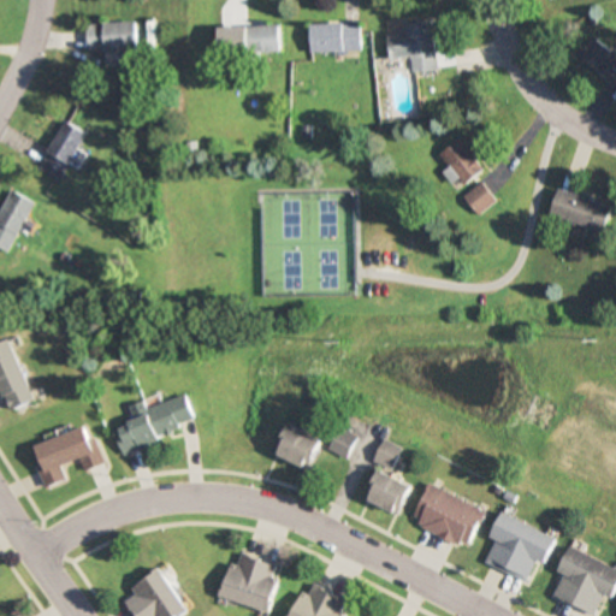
[(437,71),(432,21),(404,23),(406,33),(386,34),(389,59),(409,57),(410,73),(437,71)]
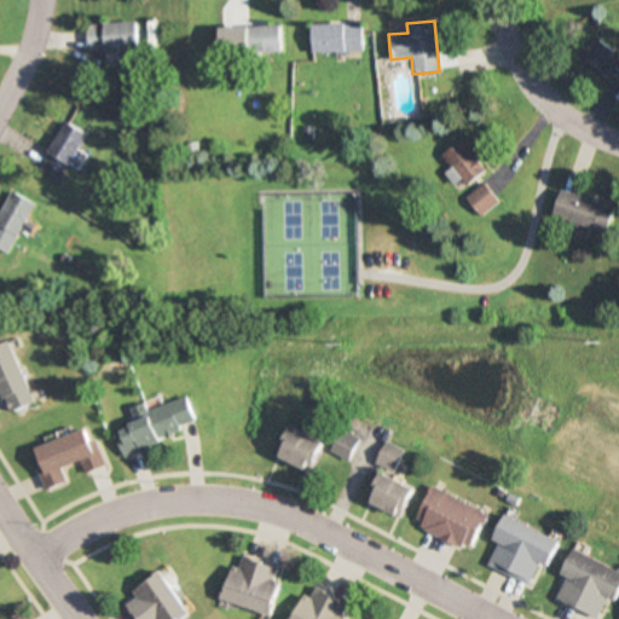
[(138,50),(137,22),(84,22),(85,51),(138,50)]
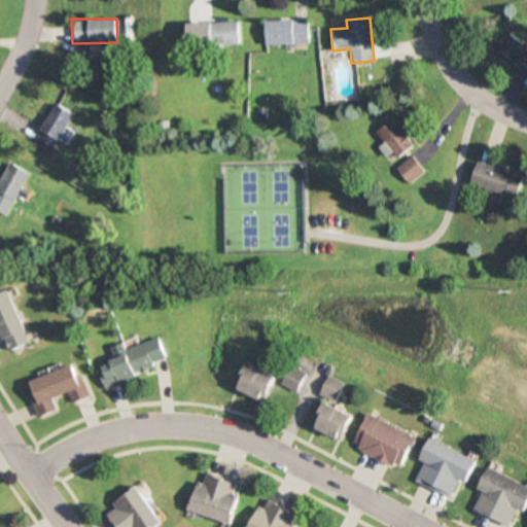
[(266,20),(266,45),(308,45),(308,20),(266,20)]
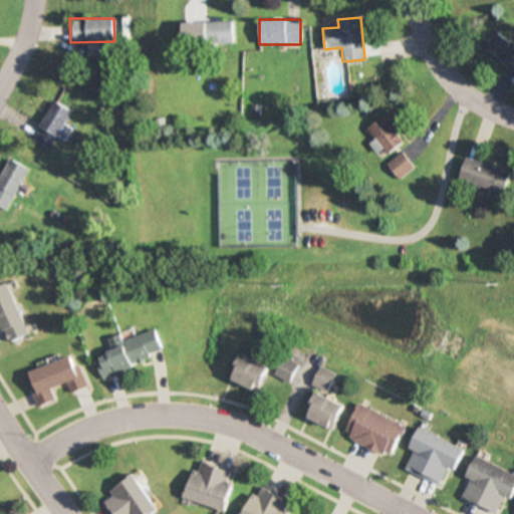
[(234,22),(191,22),(191,44),(234,44),(234,22)]
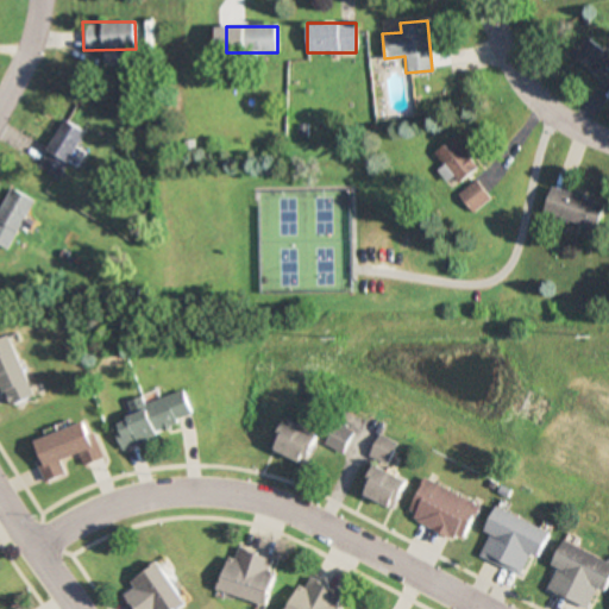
[(608,51),(590,35),(572,54),(608,87),(608,51)]
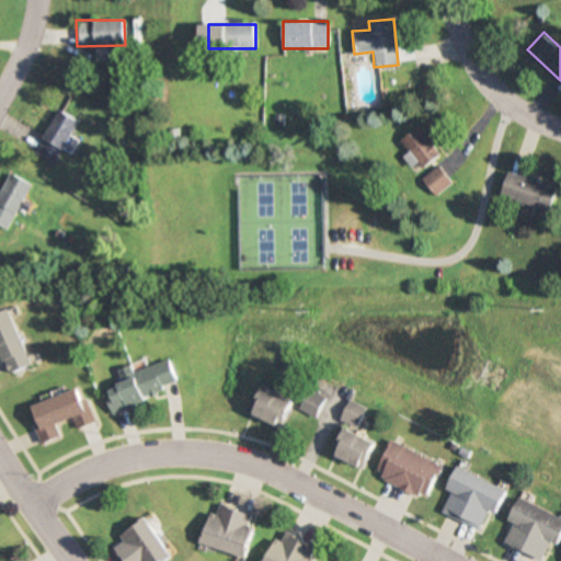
[(77,117),(56,109),(36,157),(57,165),(77,117)]
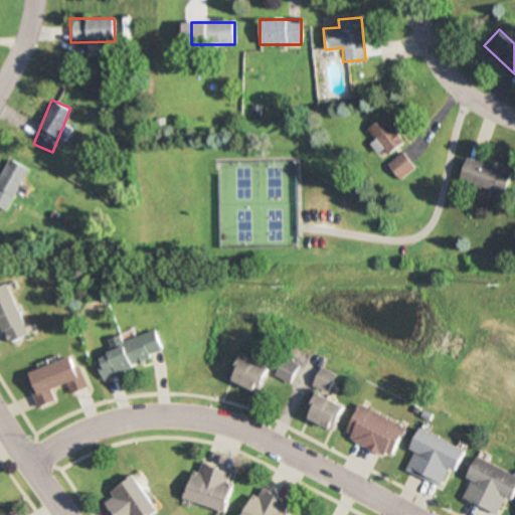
[(375,137),(369,146),(386,159),(404,136),(379,117),(368,132),(375,137)]
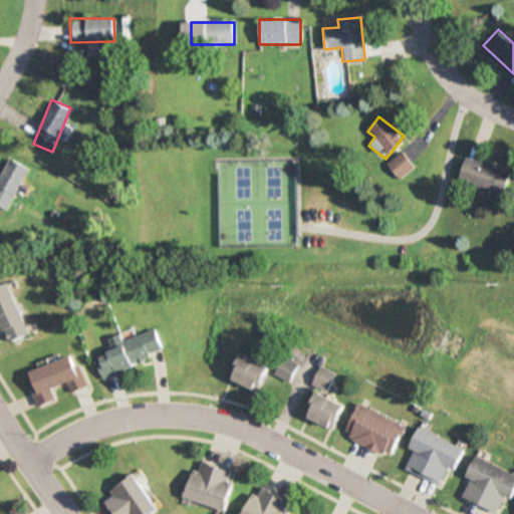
[(387,164),(399,180),(414,167),(402,152),(387,164)]
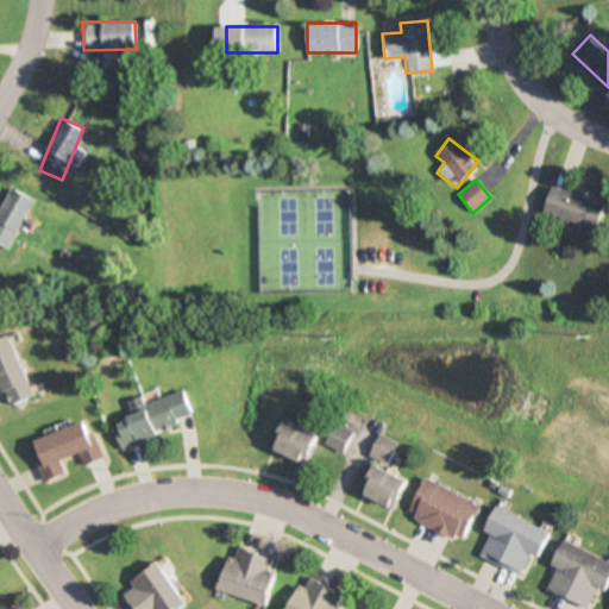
[(0,209),(0,244),(7,249),(33,200),(12,188),(0,209)]
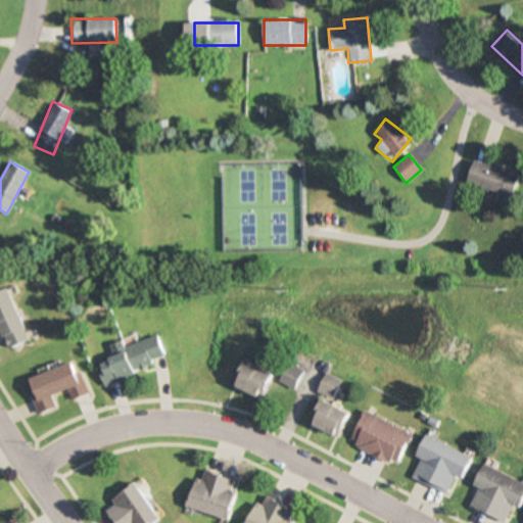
[(513,196),(518,174),(472,161),(466,184),(513,196)]
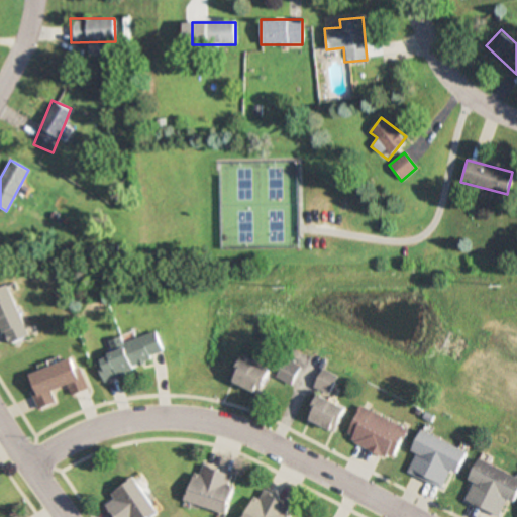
[(0,288),(0,337),(4,336),(7,345),(29,337),(10,285),(0,288)]
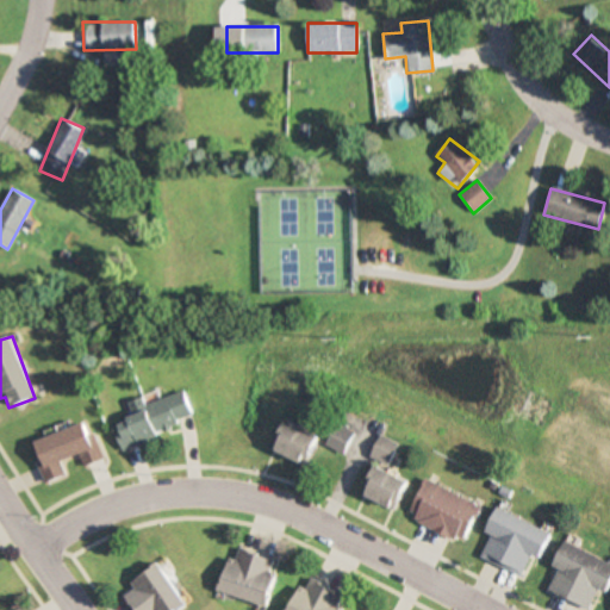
[(119,447),(197,419),(188,394),(110,422),(119,447)]
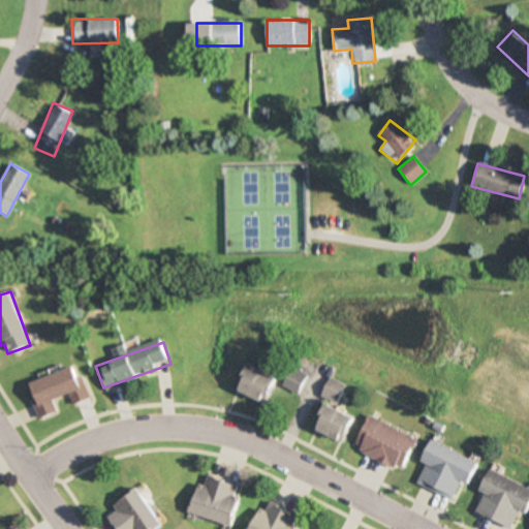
[(263,404),(279,380),(252,364),(237,387),(263,404)]
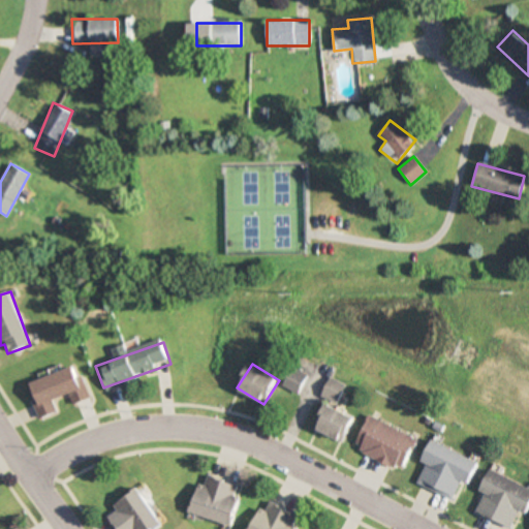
[(39,418),(57,412),(53,402),(69,396),(72,405),(88,400),(75,366),(27,383),(39,418)]
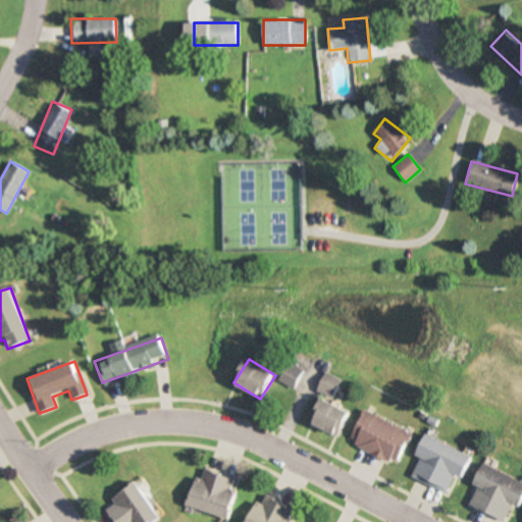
[(337,436),(352,414),(325,397),(310,419),(337,436)]
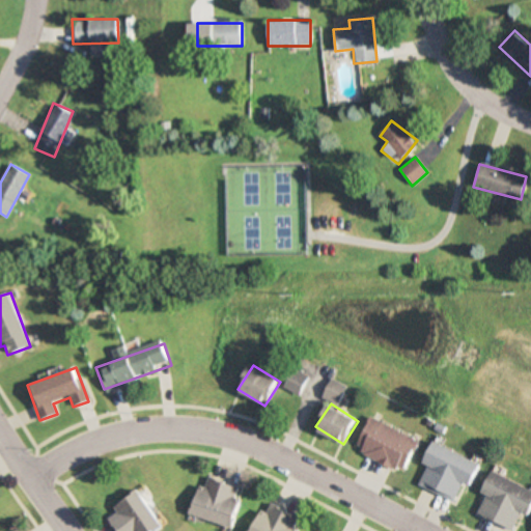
[(403,472),(419,440),(371,416),(355,449),(403,472)]
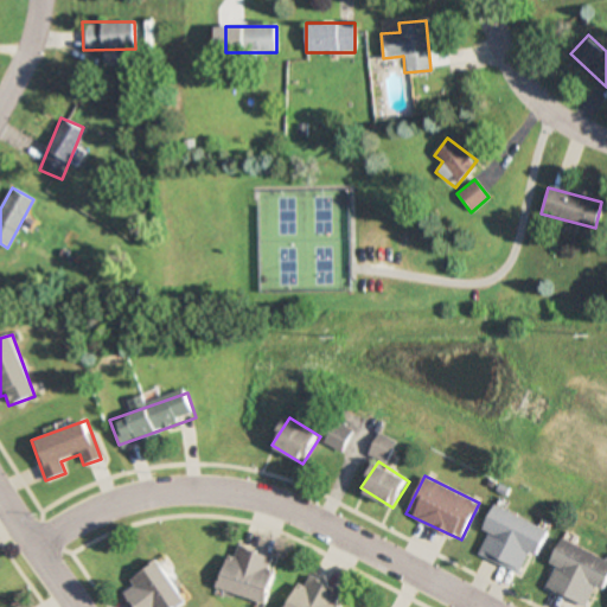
[(529,551),(540,556),(550,529),(497,506),(477,554),(521,573),(529,551)]
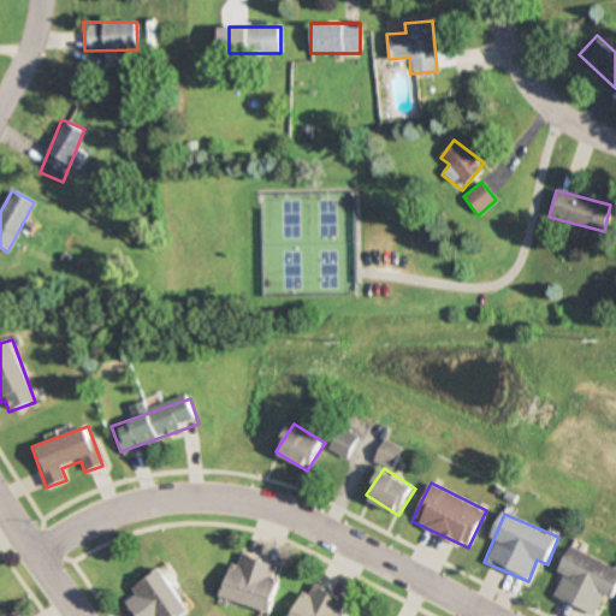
[(615,599),(615,597),(615,566),(574,546),(552,593),(597,614),(605,594),(615,599)]
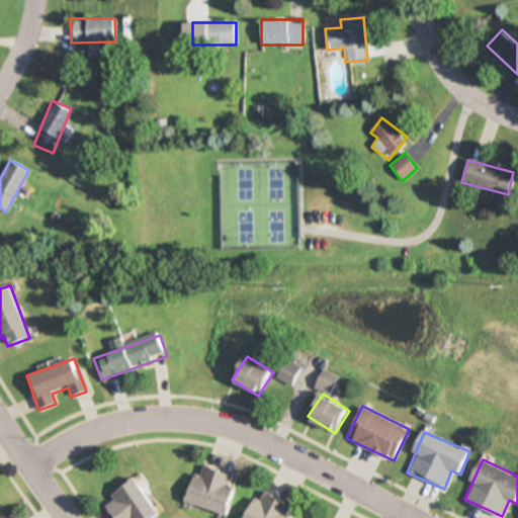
[(238,475),(197,465),(188,504),(228,514),(238,475)]
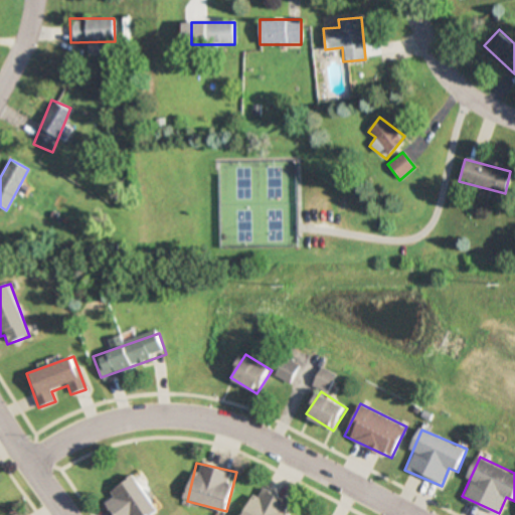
[(137,476),(101,497),(110,514),(153,514),(158,513),(137,476)]
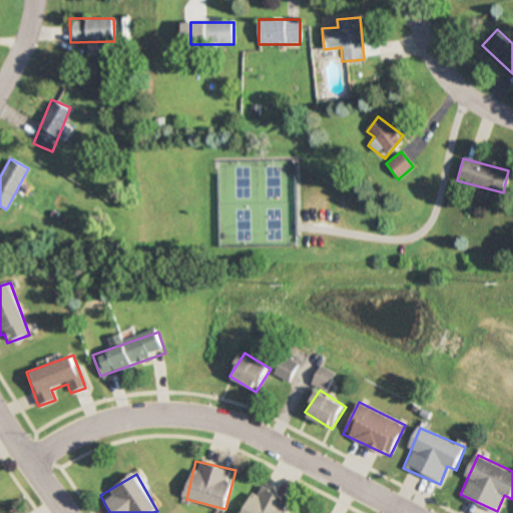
[(243,512),(289,512),(290,512),(284,510),(289,498),(258,484),(243,512)]
